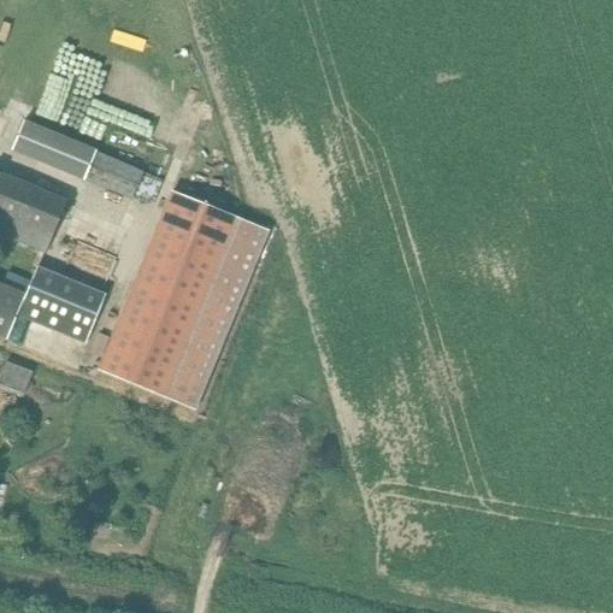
[(64,158),(89,169),(86,177),(135,196),(146,170),(96,152),(100,141),(74,130),(64,158)]
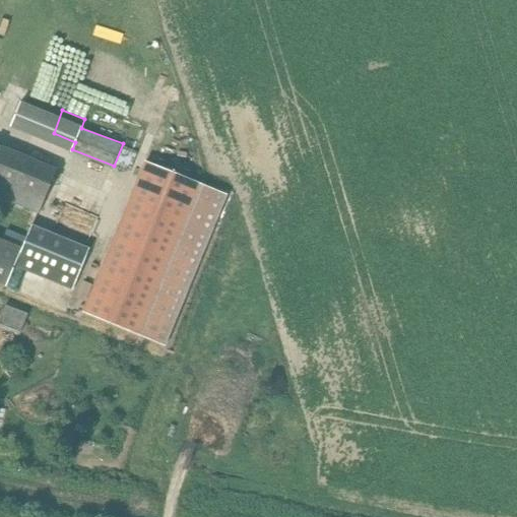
[(0,143),(0,193),(42,210),(59,168),(0,143)]
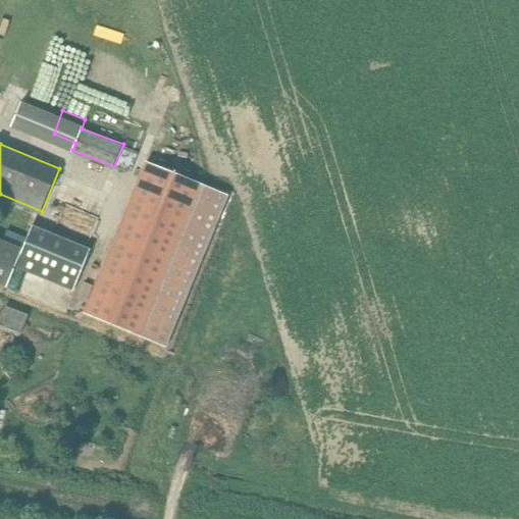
[(148,159),(108,255),(86,312),(166,345),(228,193),(203,182),(148,159)]
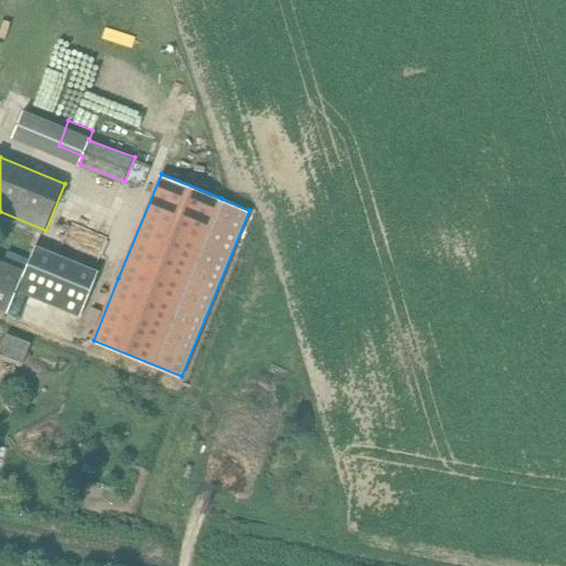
[(26,270),(18,288),(81,314),(99,270),(36,245),(26,269),(26,270)]
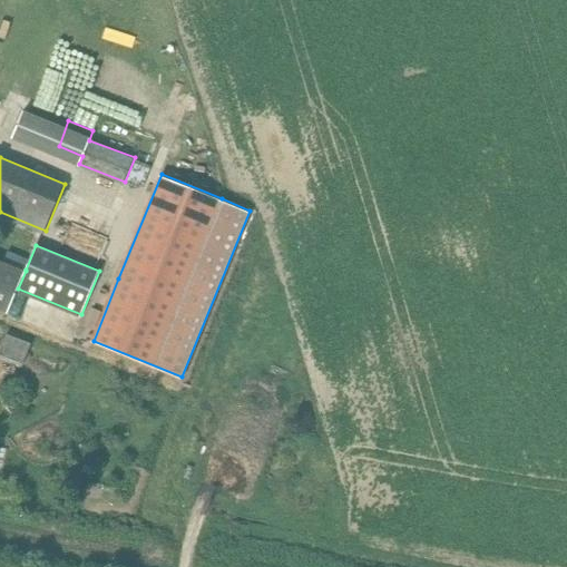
[(0,258),(0,308),(8,312),(18,289),(26,271),(26,270),(5,261),(0,258)]
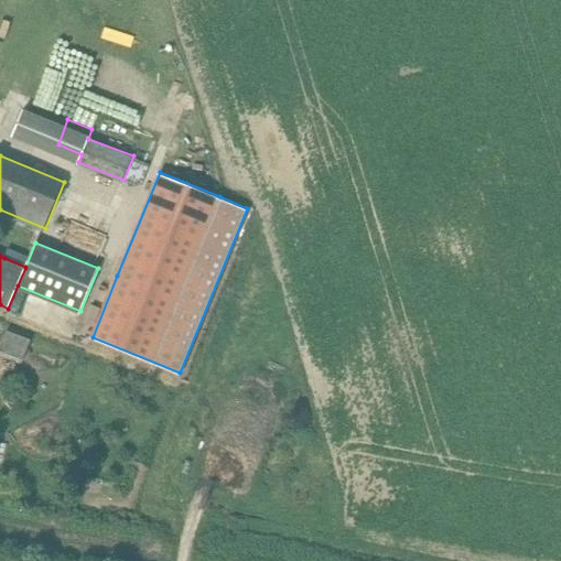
[(7,328),(0,347),(0,348),(24,358),(32,338),(7,328)]
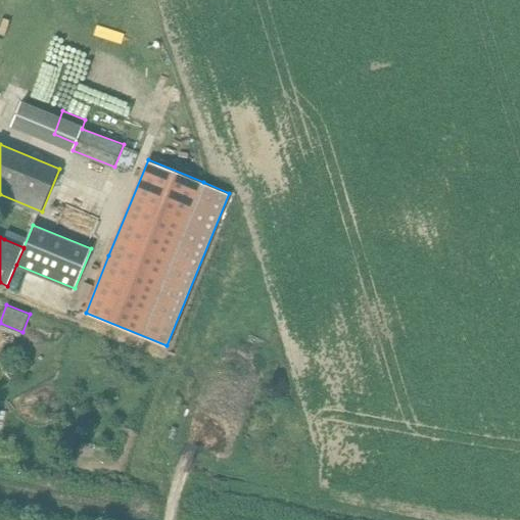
[(0,431),(5,433),(9,409),(0,408),(0,407),(0,431)]
